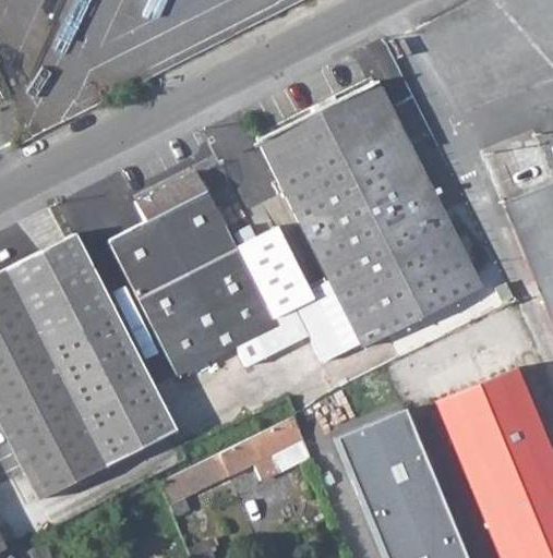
[(319,299),(299,308),(313,336),(315,335),(331,361),(365,342),(368,347),(435,312),(482,288),(470,264),(437,198),(409,143),(379,84),(332,108),(265,143),(338,288),(319,299)]
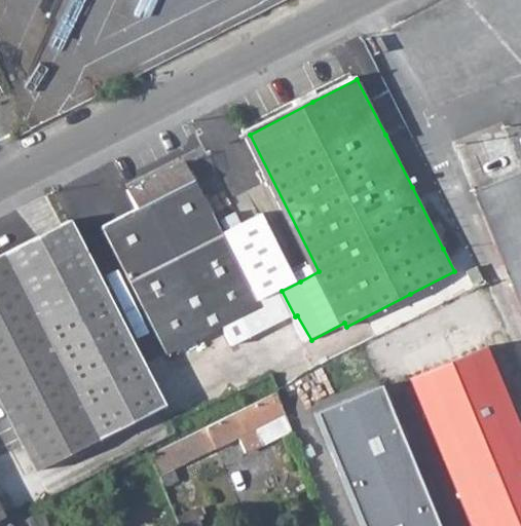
[(295,316),(282,291),(261,301),(225,233),(187,161),(132,191),(141,209),(107,225),(131,269),(173,353),(246,316),(255,335),(295,316)]
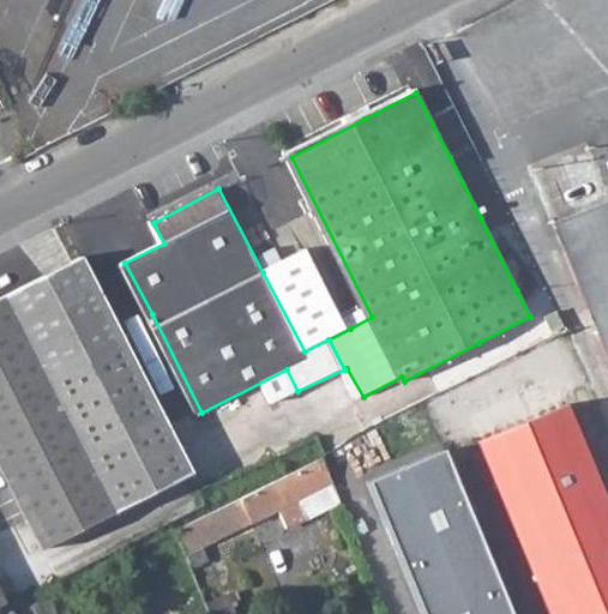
[(607,204),(605,205),(563,223),(561,224),(602,325),(607,337),(607,204)]
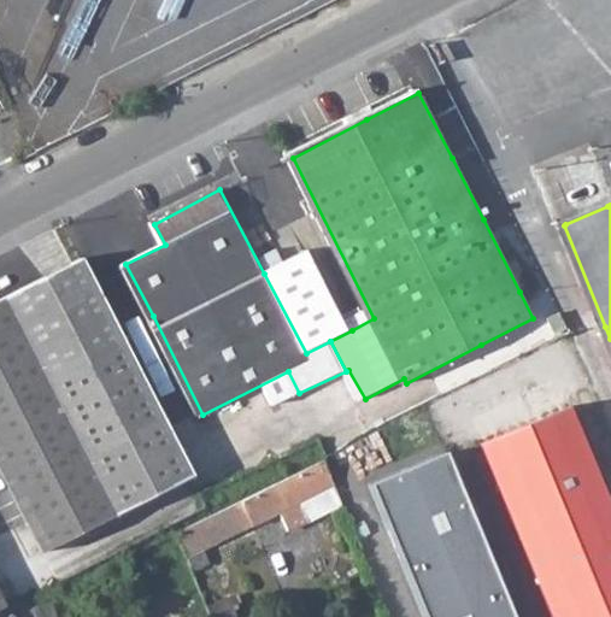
[(310,250),(264,274),(306,353),(330,341),(352,330),(310,250)]
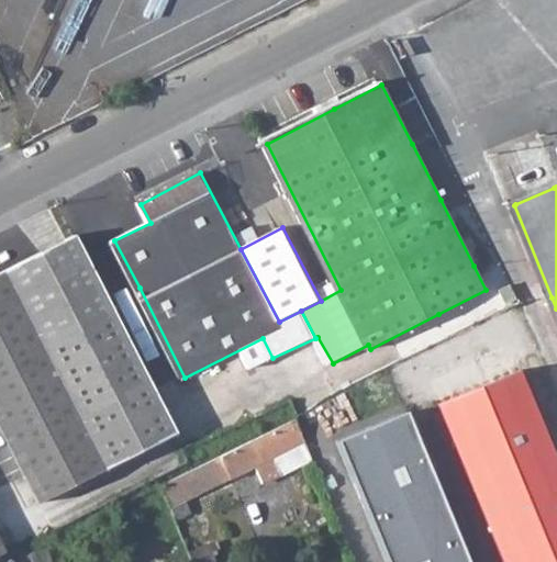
[(79,236),(0,276),(0,418),(41,497),(43,502),(111,468),(180,433),(121,318),(79,236)]
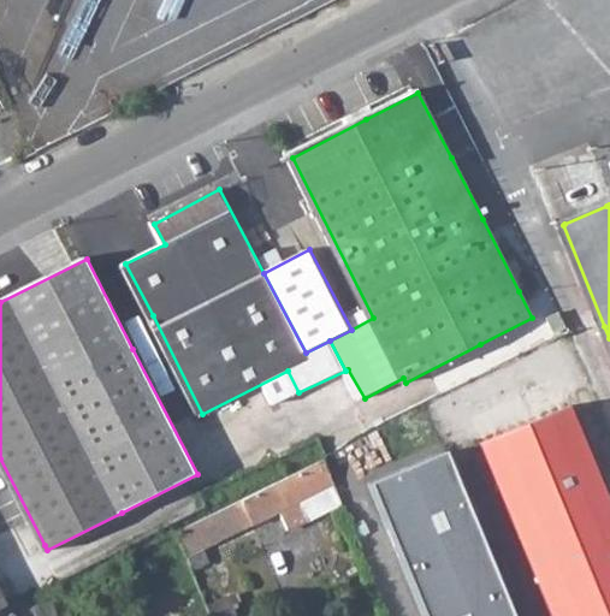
[(564,321),(550,329),(558,344),(572,337),(564,321)]
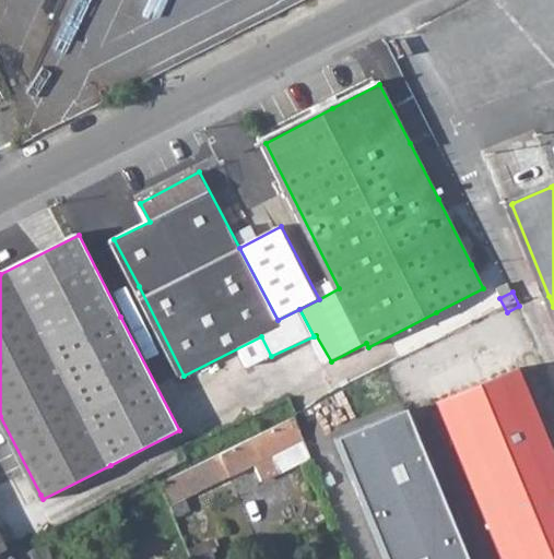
[(510,346),(433,378),(508,558),(553,558),(553,450),(510,346)]
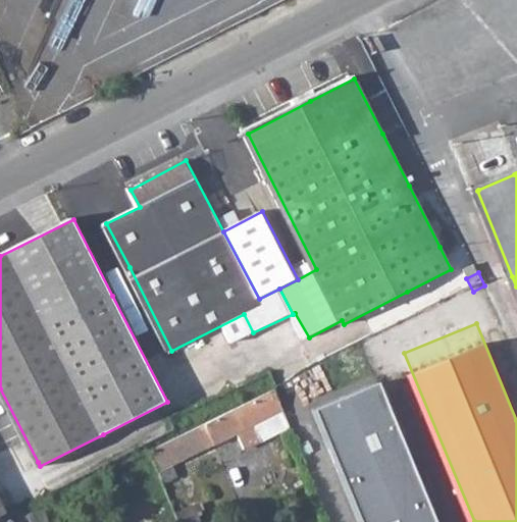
[(438,521),(379,380),(314,407),(362,521),(438,521)]
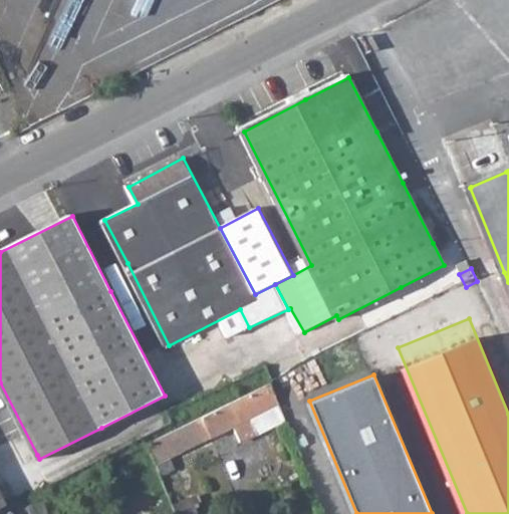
[(182,430),(152,445),(160,464),(175,457),(238,427),(245,441),(261,433),(255,419),(283,406),(277,395),(273,386),(182,430)]
